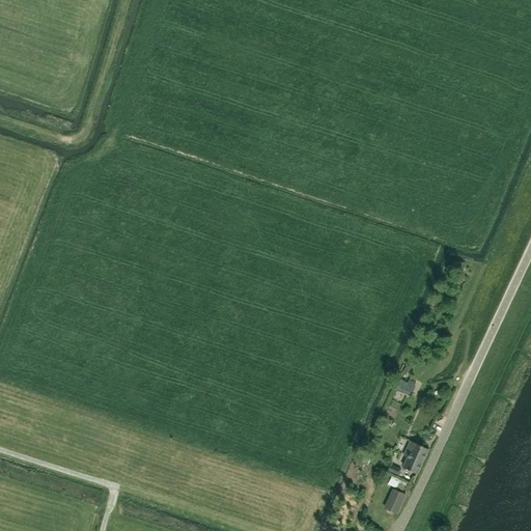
[(401,379),(396,389),(411,396),(416,386),(401,379)]
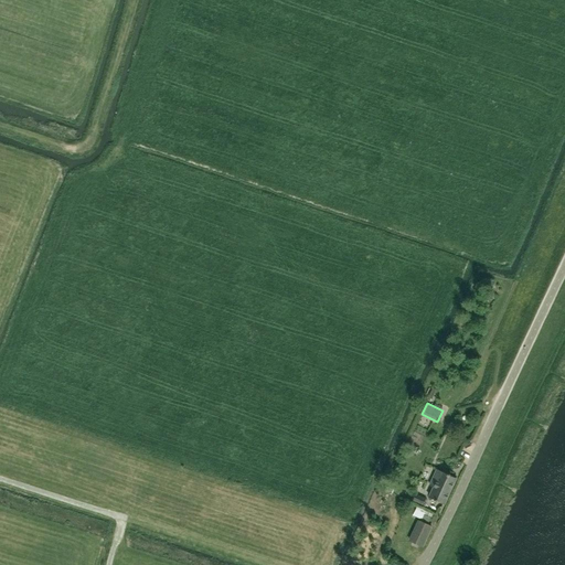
[(408,438),(406,446),(417,449),(419,441),(408,438)]
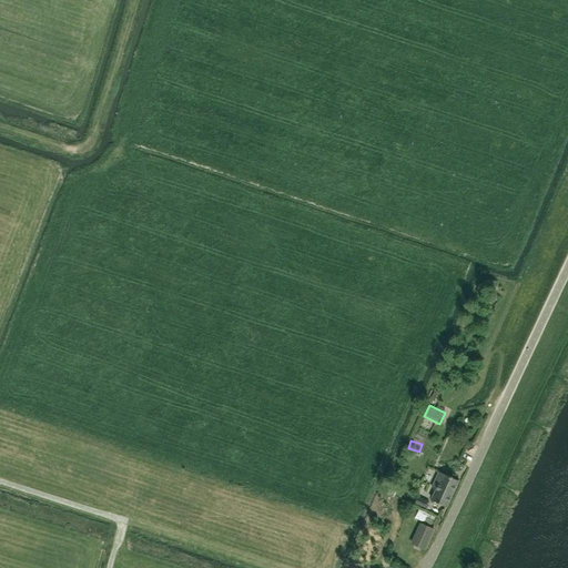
[(446,507),(458,480),(438,470),(430,487),(437,489),(432,500),(446,507)]
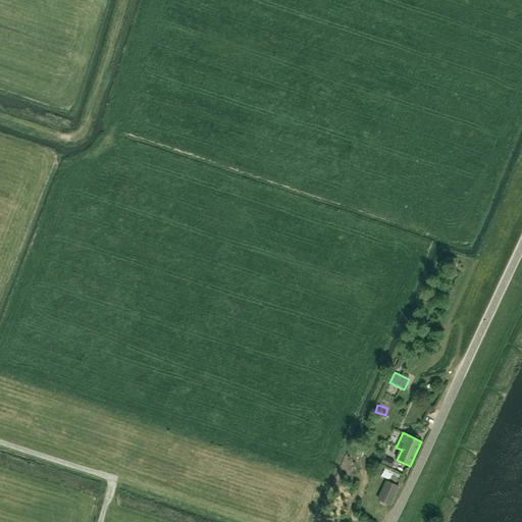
[(394,460),(384,456),(381,462),(390,467),(394,460)]
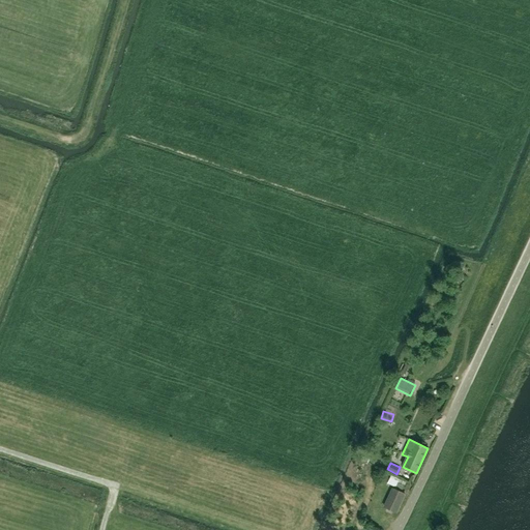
[(391,475),(387,483),(403,490),(407,481),(391,475)]
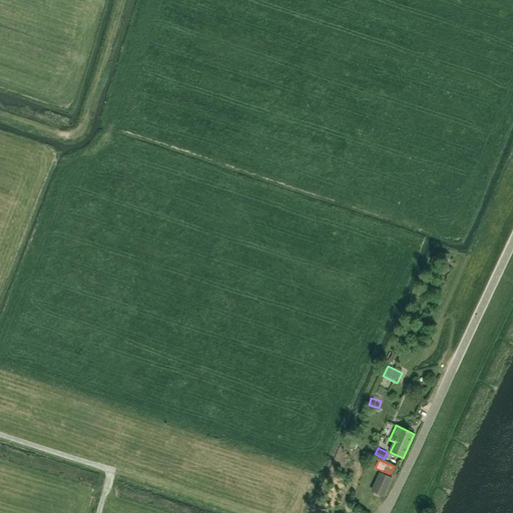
[(380,472),(371,490),(385,497),(393,478),(380,472)]
